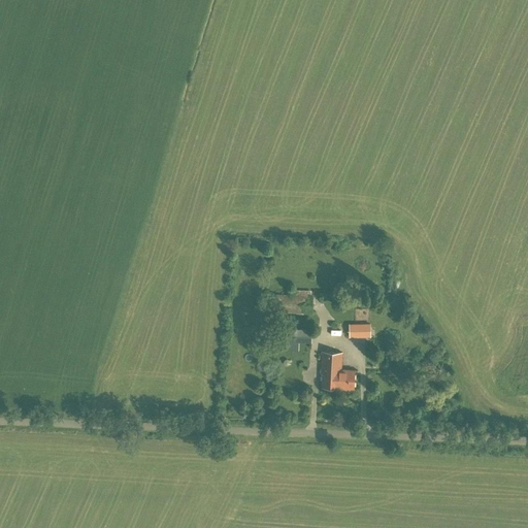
[(311,295),(311,290),(292,290),(291,294),(274,293),(273,312),(312,315),(312,295),(311,295)]
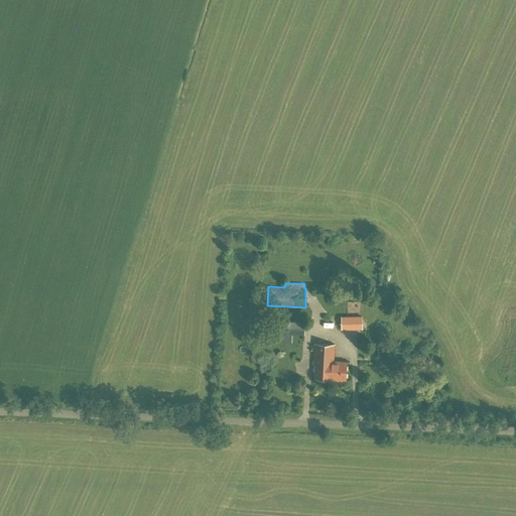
[(362,328),(362,314),(342,314),(342,328),(362,328)]
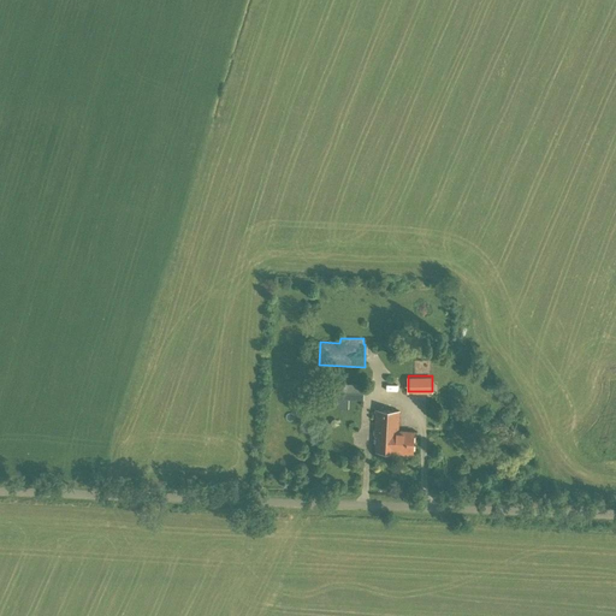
[(363,400),(363,384),(335,383),(333,398),(363,400)]
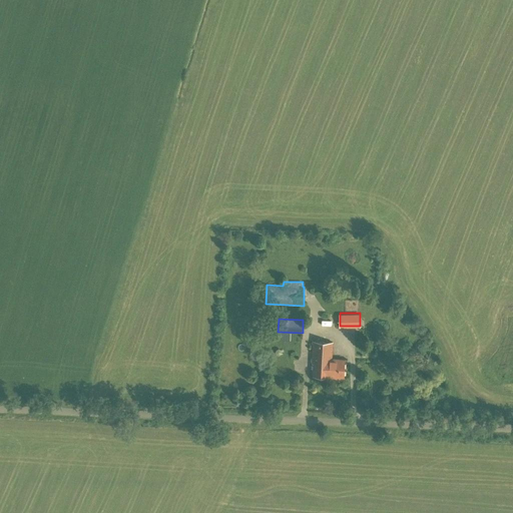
[(332,357),(333,342),(313,341),(312,364),(313,364),(313,376),(329,377),(330,364),(326,364),(326,357),(332,357)]
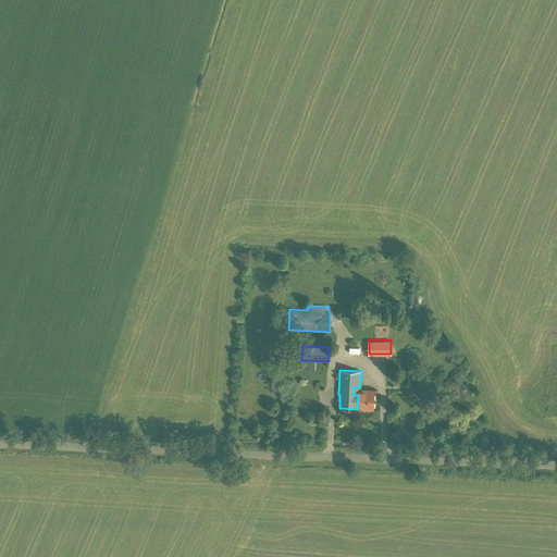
[(358,395),(357,409),(373,410),(374,390),(360,390),(361,371),(360,387),(354,387),(354,395),(358,395)]
